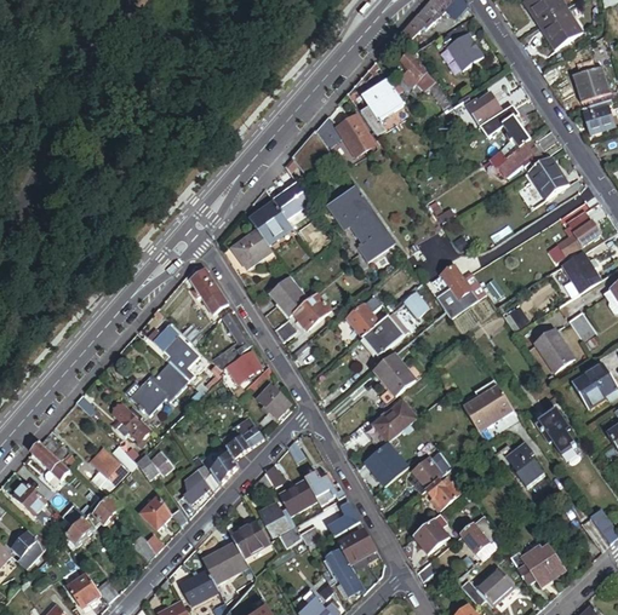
[(428,0),(417,13),(427,23),(429,26),(439,16),(439,17),(446,10),(455,0),(428,0)]
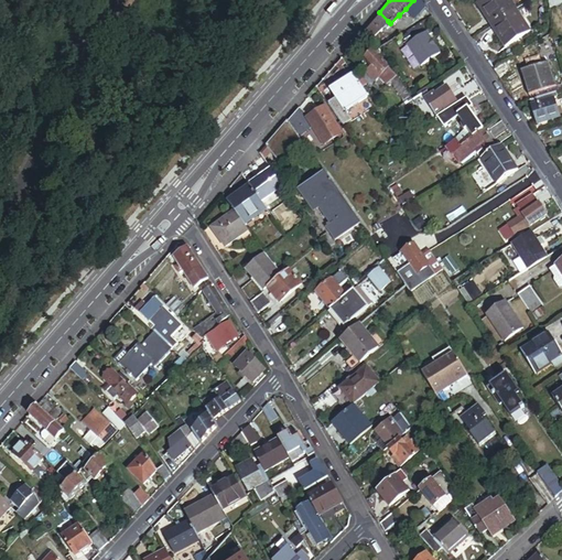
[(425,4),(422,0),(413,0),(406,9),(413,17),(418,12),(425,4)]
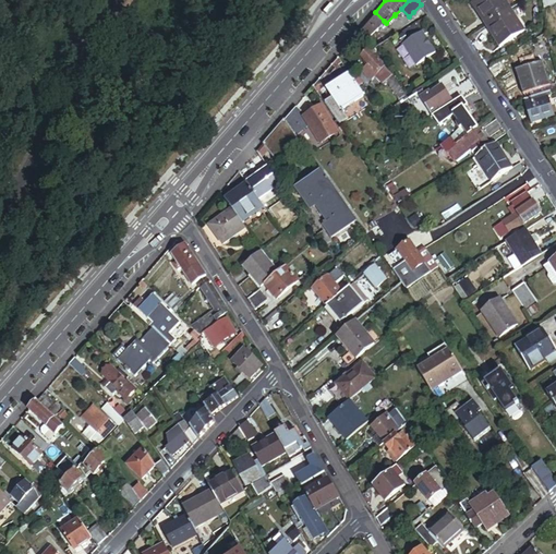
[(484,22),(510,7),(506,0),(471,0),(470,1),(484,22)]
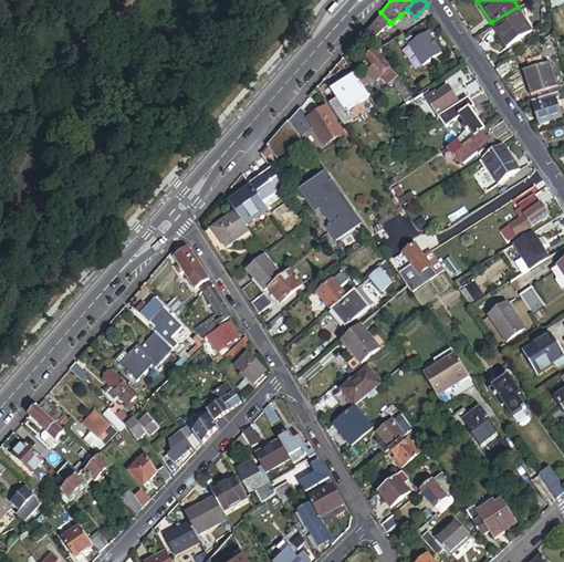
[(531,27),(518,7),(491,22),(505,43),(531,27)]
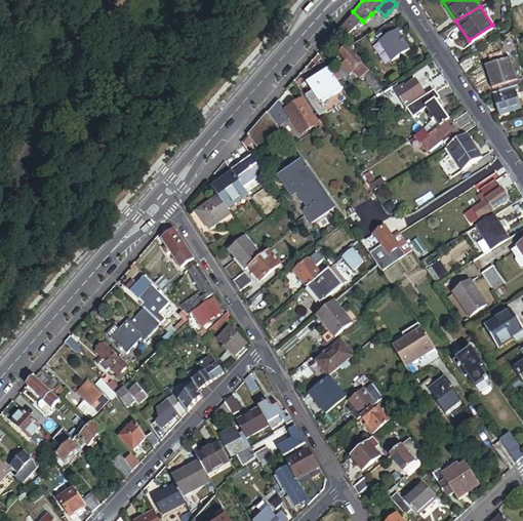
[(353,11),(339,26),(346,34),(359,22),(361,19),(353,11)]
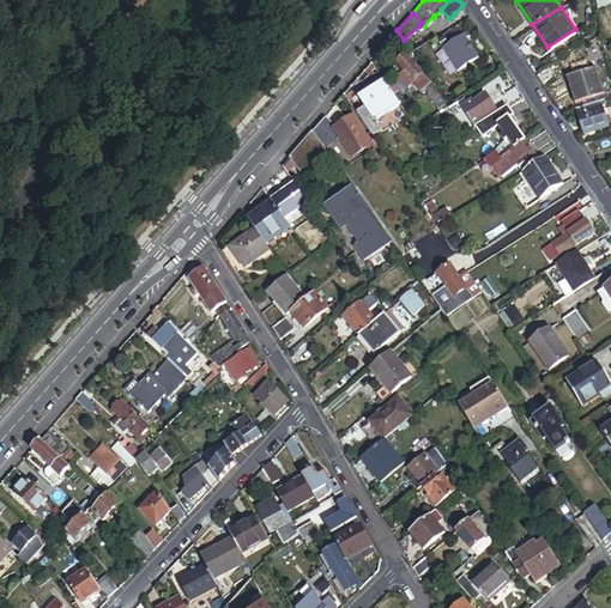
[(458,25),(437,38),(442,47),(464,32),(458,25)]
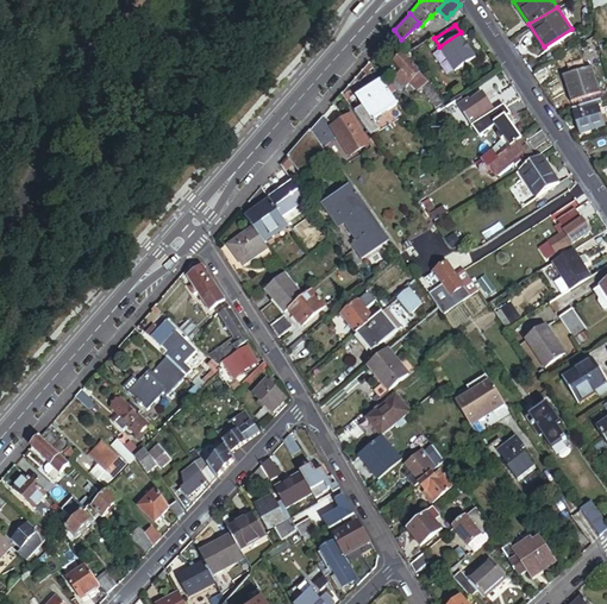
[(461,32),(439,46),(455,69),(475,55),(461,32)]
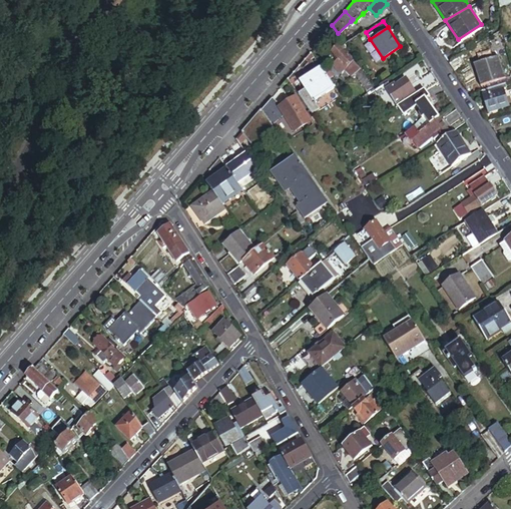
[(342,49),(338,45),(331,51),(336,56),(344,65),(351,59),(342,49)]
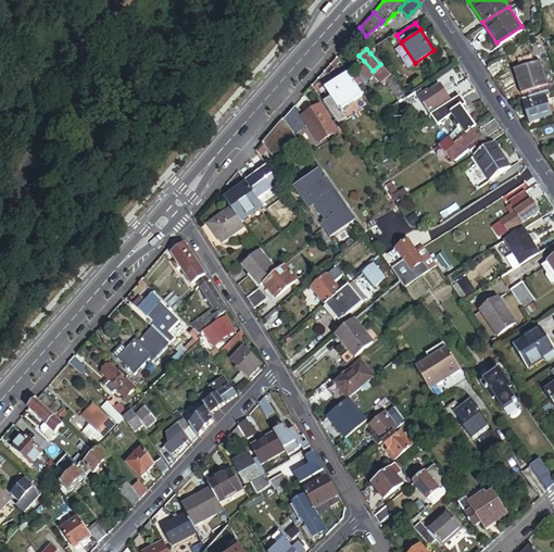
[(337,53),(311,83),(337,120),(343,115),(338,107),(363,91),(337,53)]
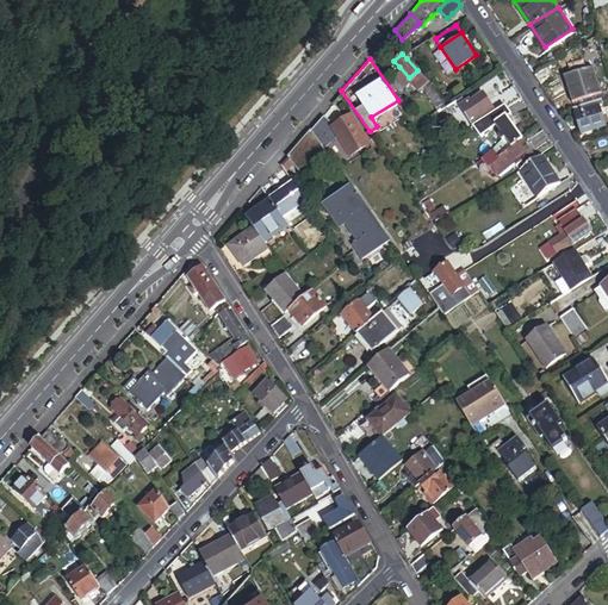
[(546,66),(533,73),(539,82),(552,74),(546,66)]
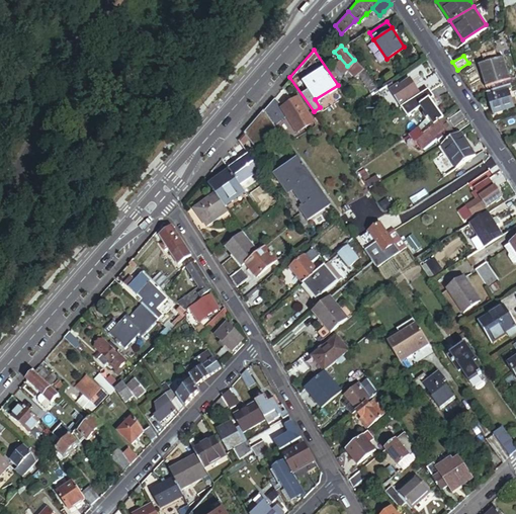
[(479,64),(483,74),(486,72),(489,84),(510,77),(503,56),(479,64)]
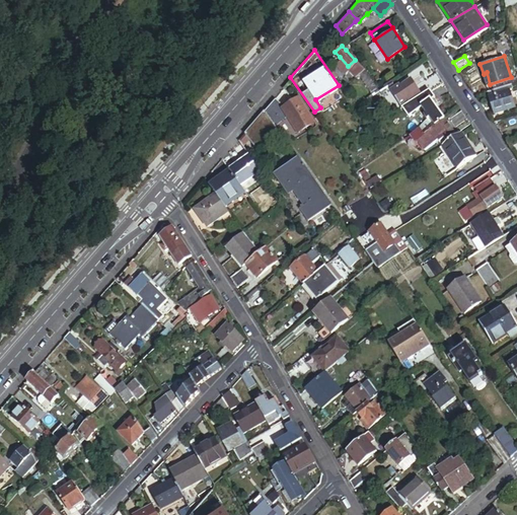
[(348,66),(340,57),(334,62),(334,66),(339,71),(343,71),(346,68),(348,66)]
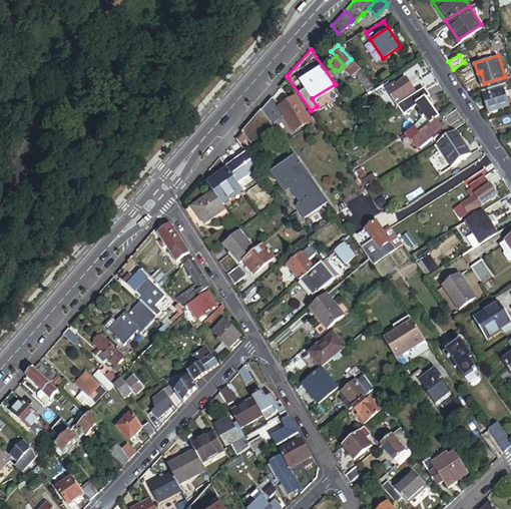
[(357,66),(351,59),(344,65),(342,67),(349,74),(357,66)]
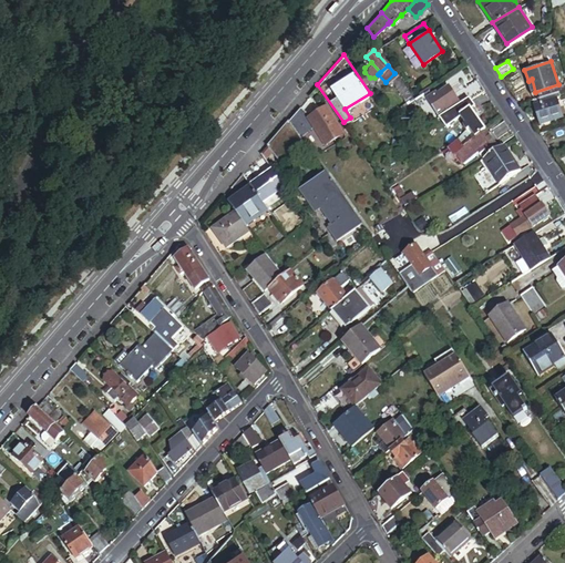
[(394,73),(386,82),(389,83),(392,81),(403,99),(397,103),(401,109),(414,100),(413,99),(412,96),(396,72),(394,73)]
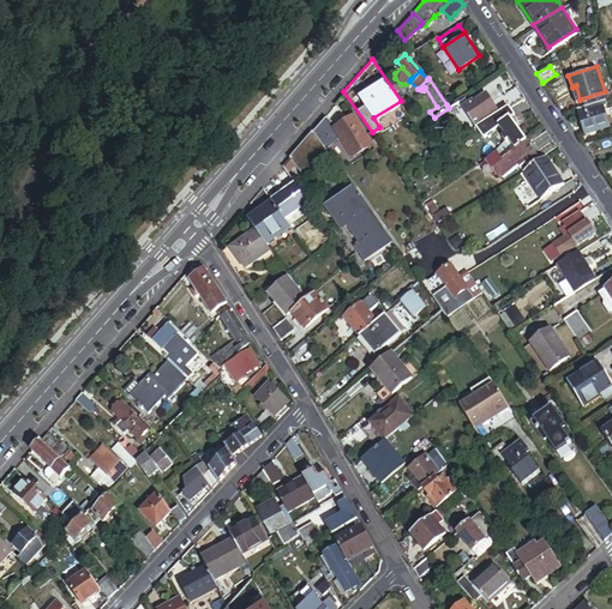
[(514,84),(498,94),(507,106),(507,104),(522,96),(514,84)]
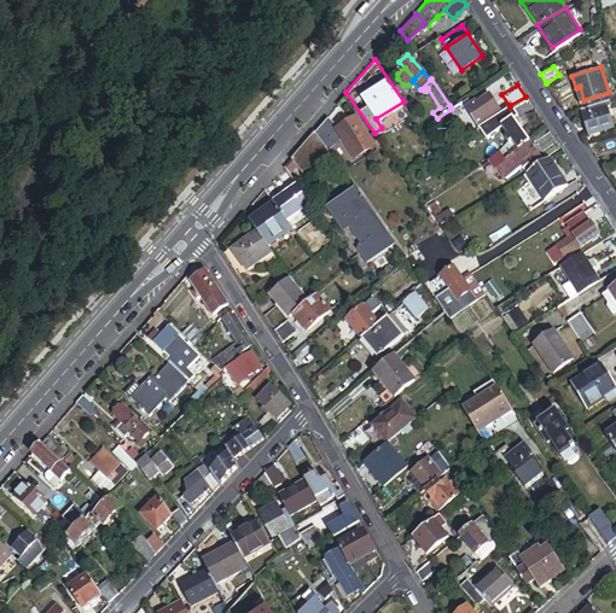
[(465,106),(478,127),(501,112),(489,94),(477,103),(475,99),(465,106)]
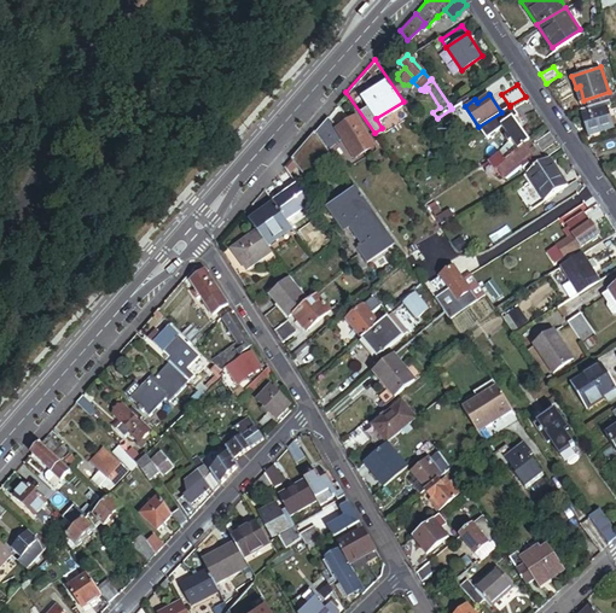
[(608,98),(579,107),(581,112),(605,105),(610,104),(608,98)]
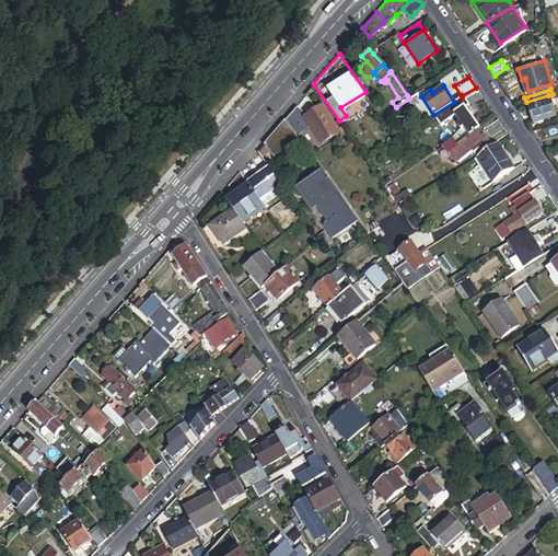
[(454,102),(433,115),(439,123),(454,113),(460,122),(463,126),(464,127),(469,135),(479,127),(464,106),(467,104),(462,95),(462,96),(454,102)]
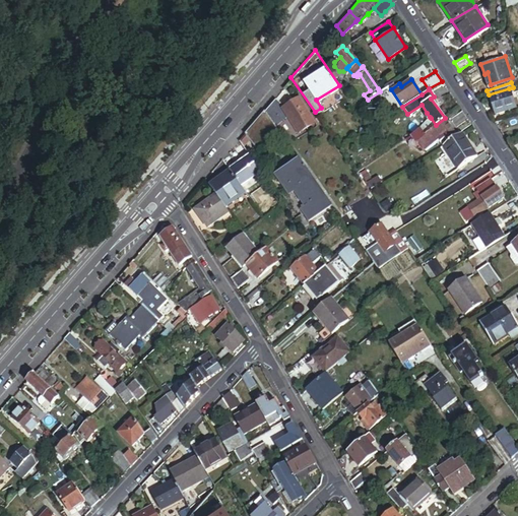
[(515,106),(509,88),(489,94),(494,112),(515,106)]
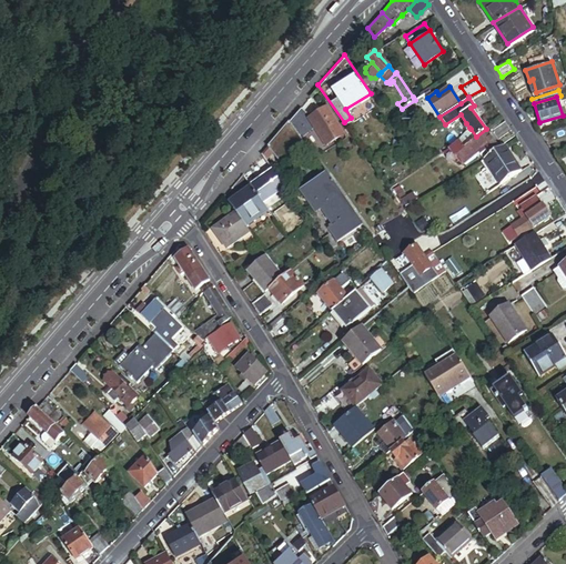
[(319,109),(310,116),(326,140),(342,129),(325,104),(319,109)]
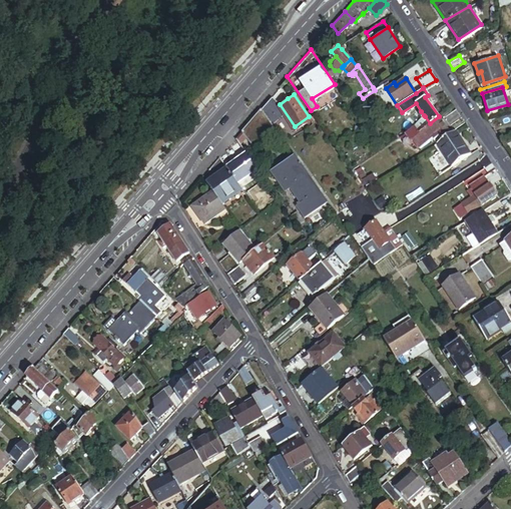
[(280,113),(268,97),(262,104),(271,118),(280,113)]
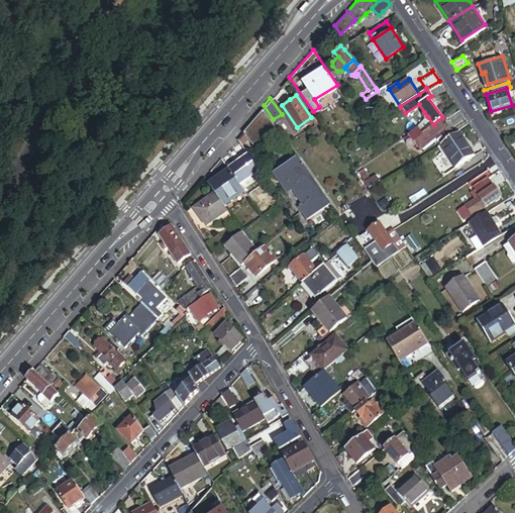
[(279,130),(263,106),(242,129),(256,145),(279,130)]
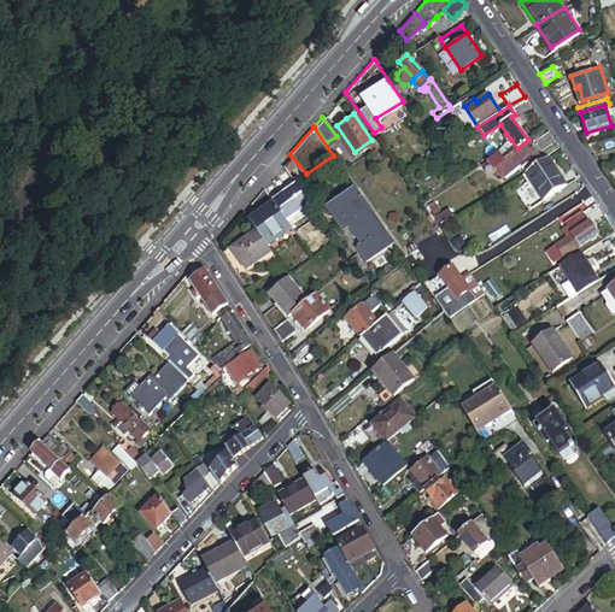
[(554,139),(546,128),(532,137),(539,147),(554,139)]
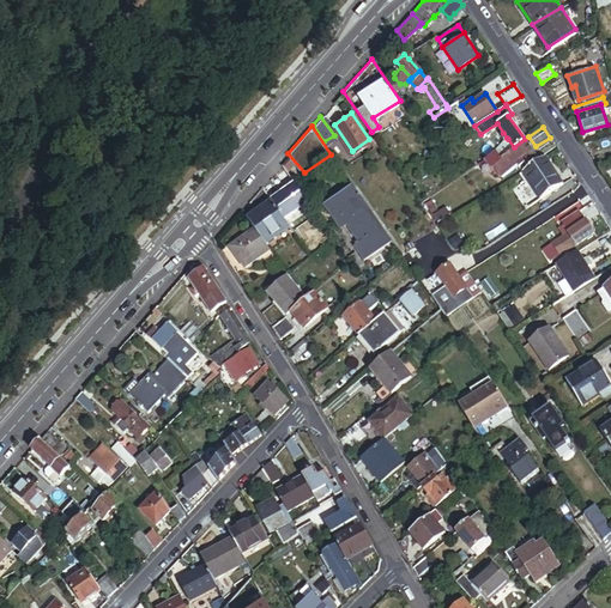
[(500,157),(514,147),(508,139),(495,149),(500,157)]
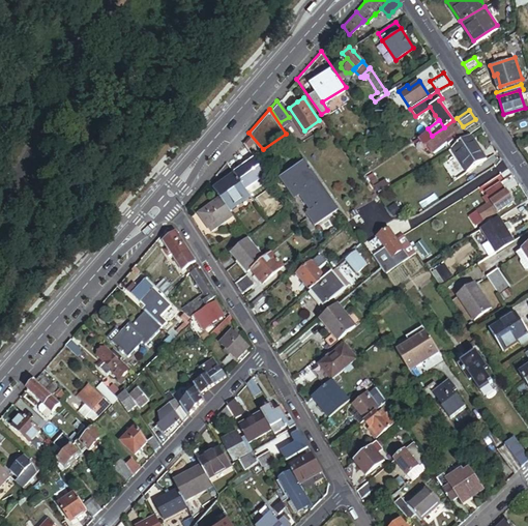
[(464,136),(453,120),(444,127),(450,136),(455,142),(464,136)]
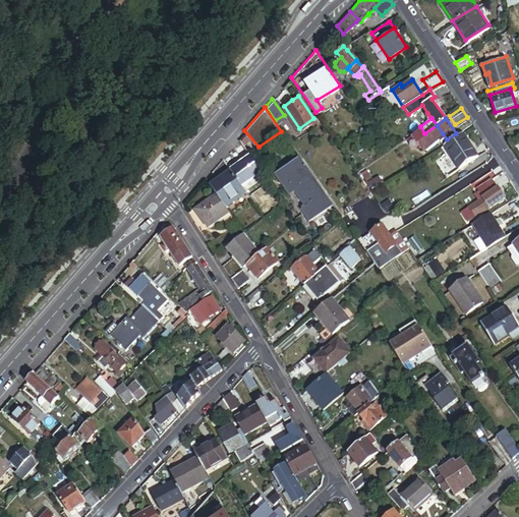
[(414,130),(411,132),(423,150),(439,140),(442,145),(443,145),(458,134),(456,133),(447,139),(443,133),(438,136),(437,134),(429,139),(425,133),(433,129),(437,125),(424,133),(420,126),(414,130)]
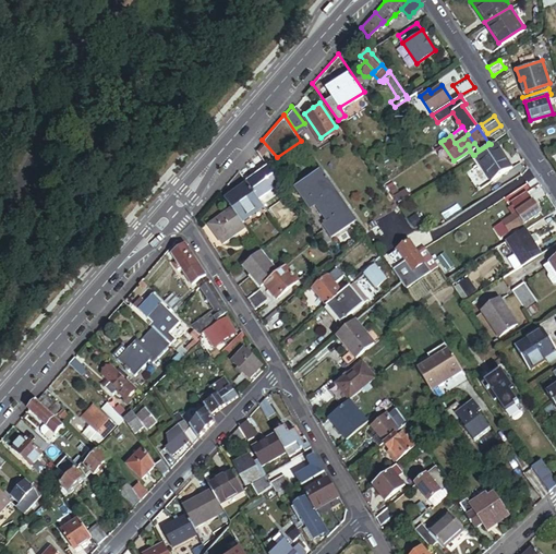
[(469,146),(474,143),(468,134),(463,139),(468,144),(469,146)]
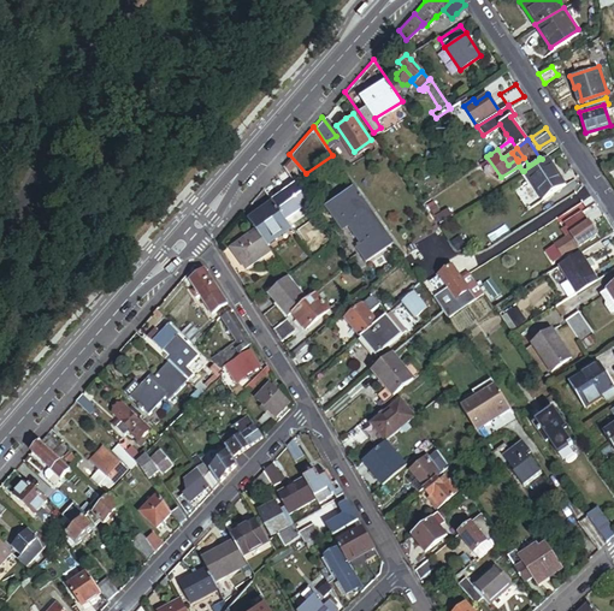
[(517,159),(512,153),(503,158),(508,165),(517,159)]
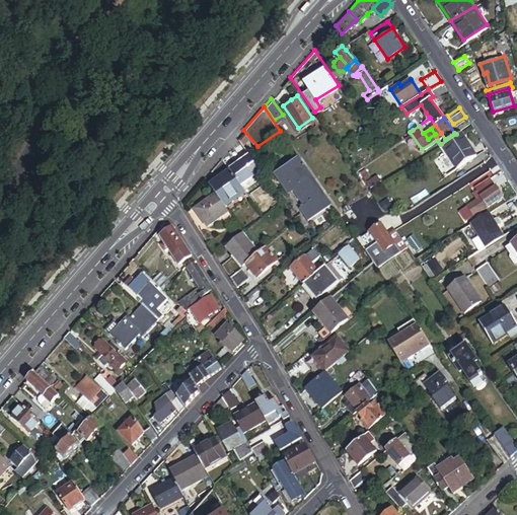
[(475,154),(460,131),(456,134),(441,144),(455,166),(475,154)]
